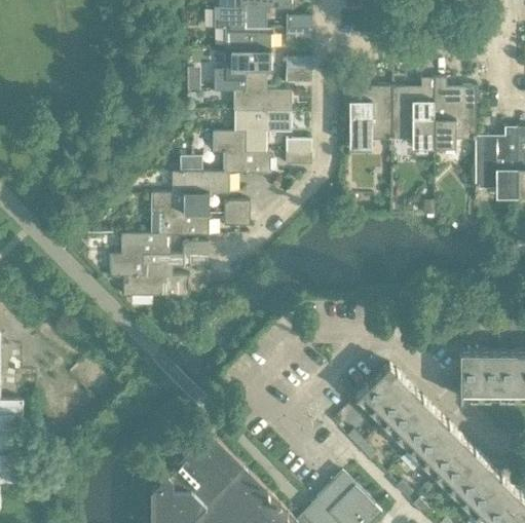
[(232,0),(233,6),(244,7),(244,28),(267,28),(267,8),(291,8),(290,0),(232,0)]
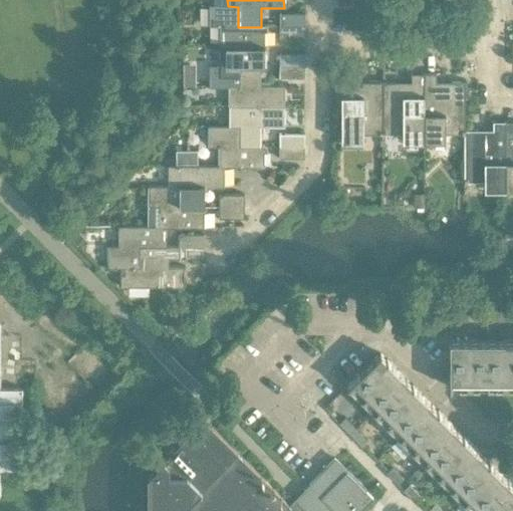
[(219,49),(264,49),(265,27),(261,27),(238,27),(238,7),(228,6),(209,6),(209,27),(219,28),(219,43),(219,49)]
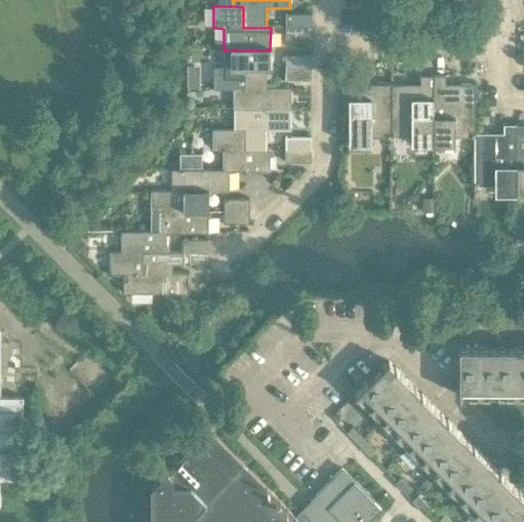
[(286,16),(286,28),(311,29),(311,16),(286,16)]
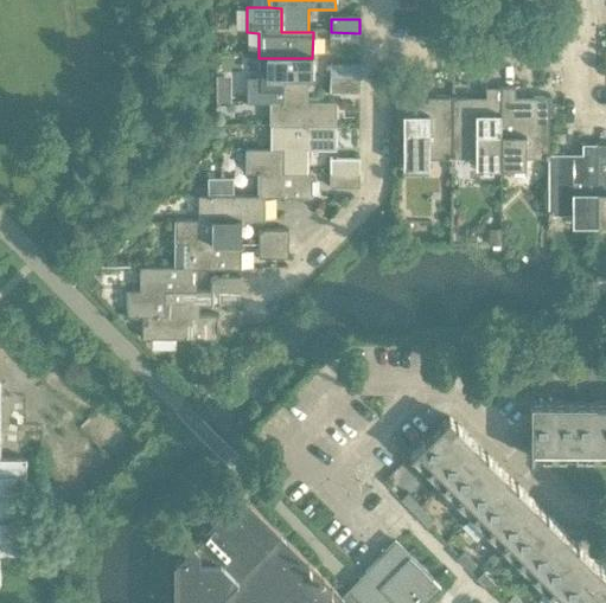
[(359,47),(359,33),(331,32),(331,47),(359,47)]
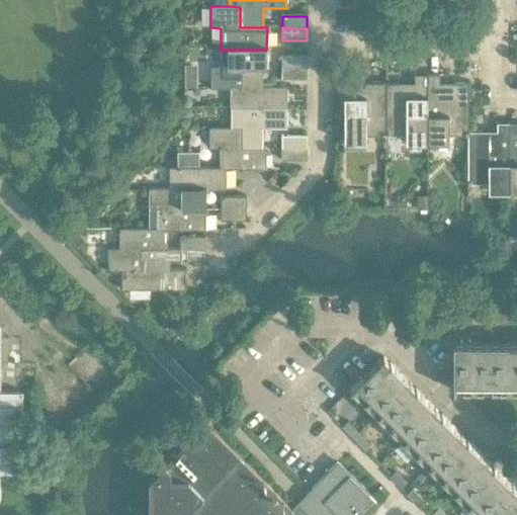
[(266,50),(221,50),(221,52),(221,68),(210,68),(210,89),(231,90),(241,89),(242,68),(262,68),(266,68),(266,50)]
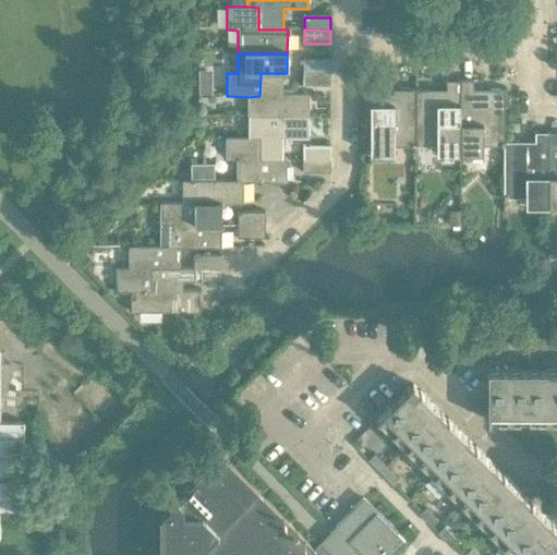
[(304,60),(304,73),(330,73),(330,61),(304,60)]
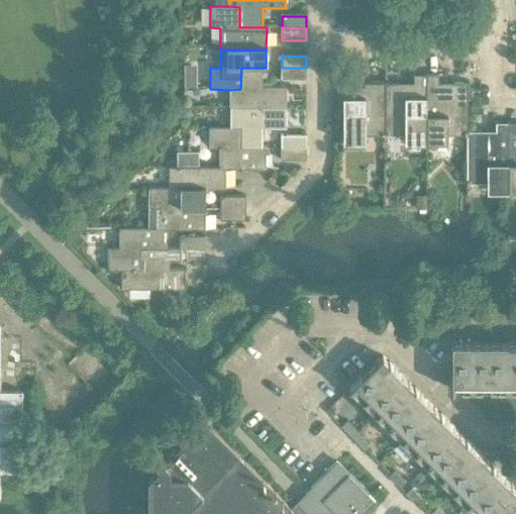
[(196,67),(184,67),(184,88),(196,88),(196,67)]
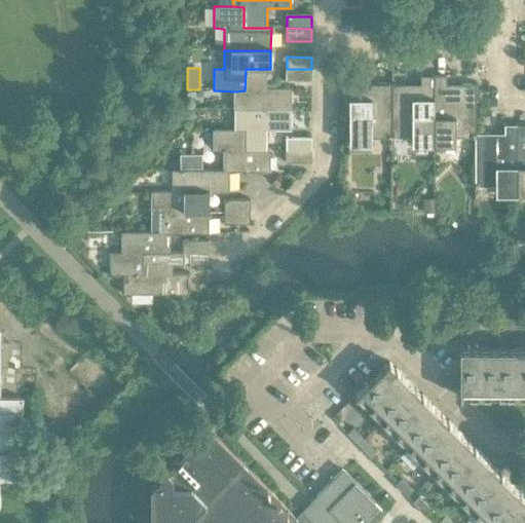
[(234,91),(234,111),(291,111),(291,89),(266,89),(266,69),(246,69),(245,90),(234,91)]
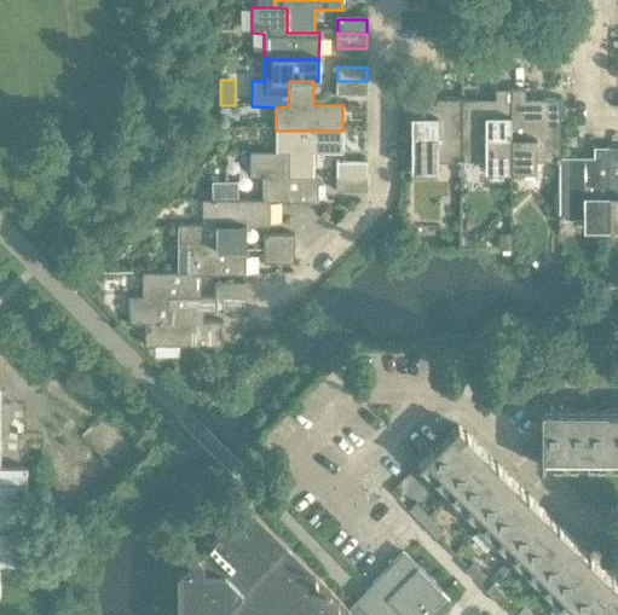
[(367,97),(367,81),(338,81),(338,97),(367,97)]
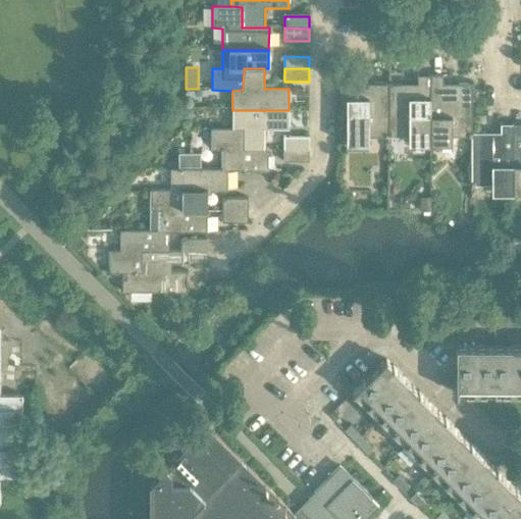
[(387,138),(387,85),(374,85),(374,89),(359,89),(359,76),(346,76),(346,146),(367,146),(367,139),(387,138)]
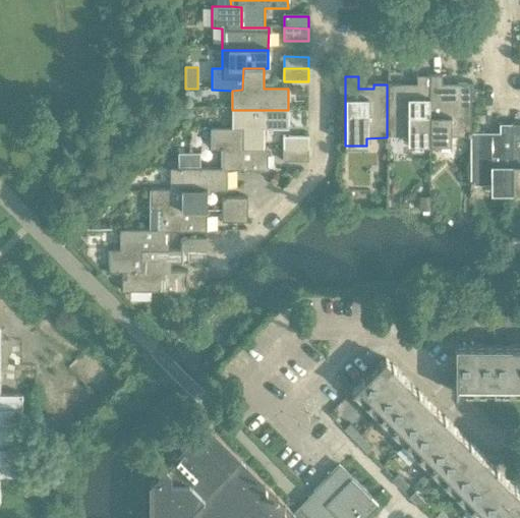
[(387,84),(387,137),(406,137),(406,146),(428,146),(428,77),(414,77),(414,90),(400,90),(400,84),(387,84)]
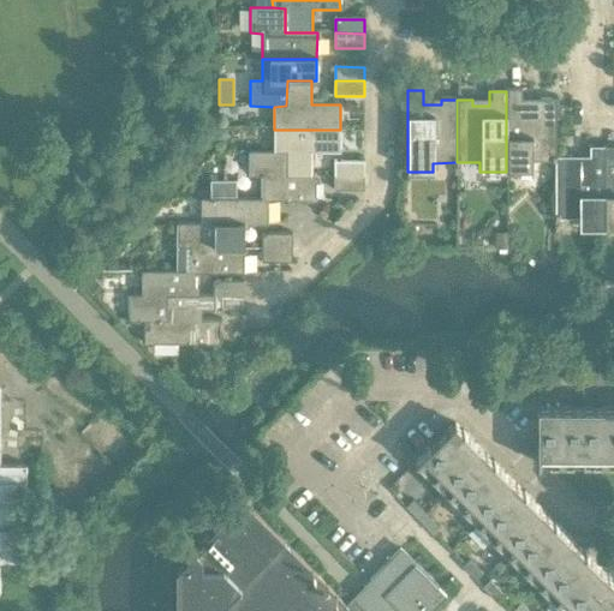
[(506,91),(506,172),(530,172),(530,162),(555,162),(555,157),(555,100),(537,100),(538,106),(520,106),(520,91),(506,91)]
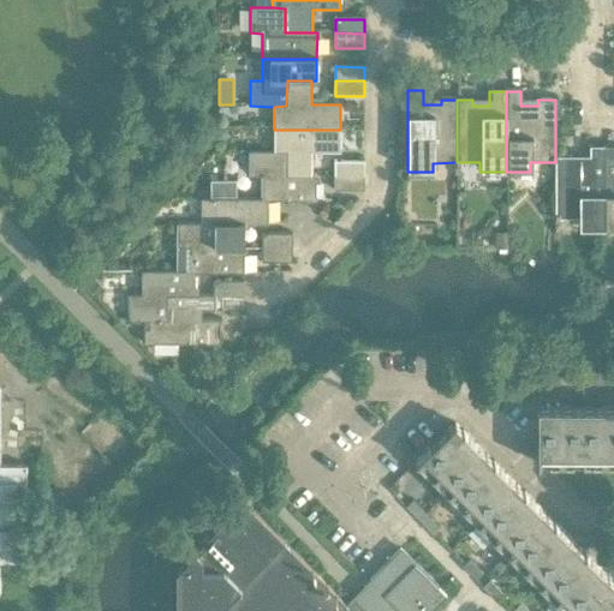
[(274,130),(274,153),(286,154),(287,179),(311,178),(311,154),(340,154),(340,130),(274,130)]
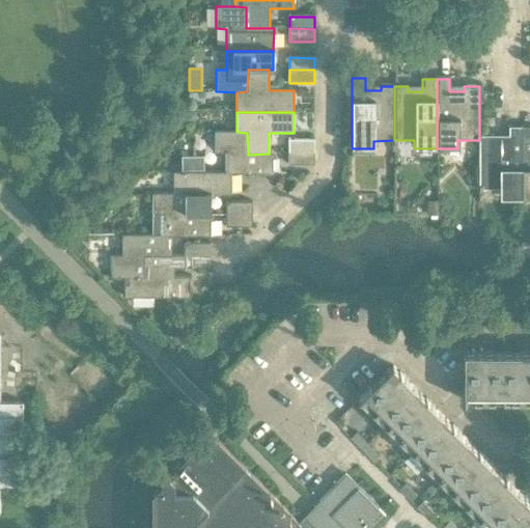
[(479,136),(479,140),(479,153),(478,153),(478,190),(500,190),(500,198),(522,198),(522,128),(508,128),(508,141),(494,141),(493,136),(479,136)]
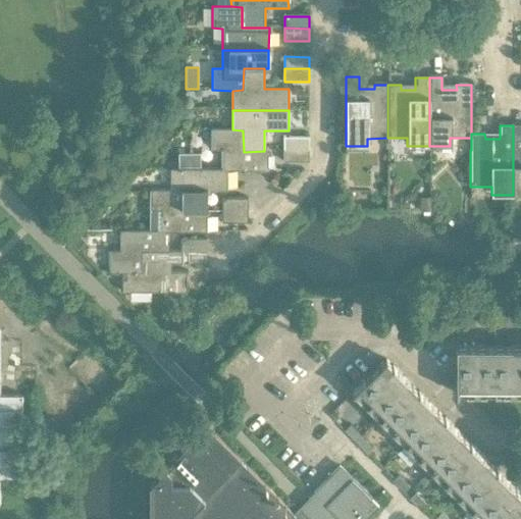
[(221,170),(227,171),(268,171),(267,151),(264,151),(244,152),(243,131),(232,130),(212,130),(212,147),(221,147),(221,170)]
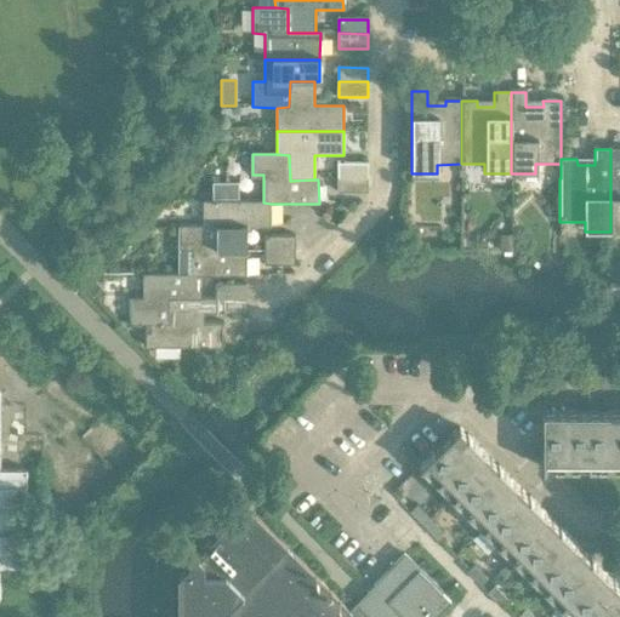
[(336,180),(368,180),(368,165),(336,165),(336,180)]
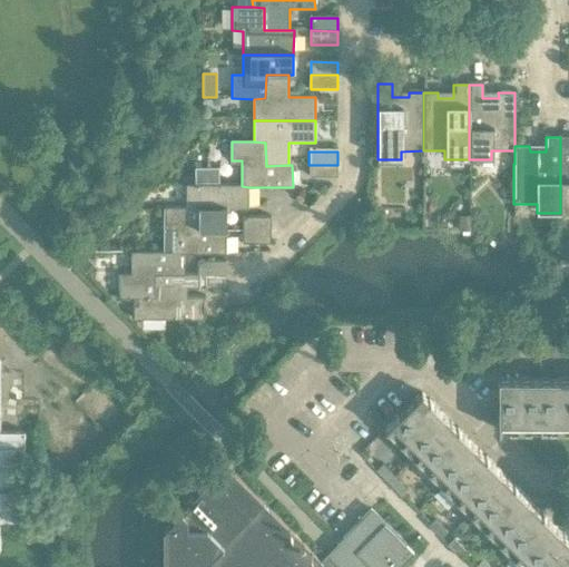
[(337,165),(308,165),(308,178),(337,178),(337,165)]
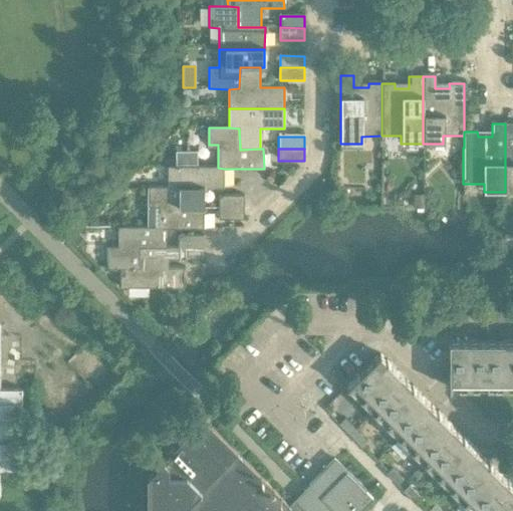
[(196,153),(175,153),(175,167),(196,168),(196,153)]
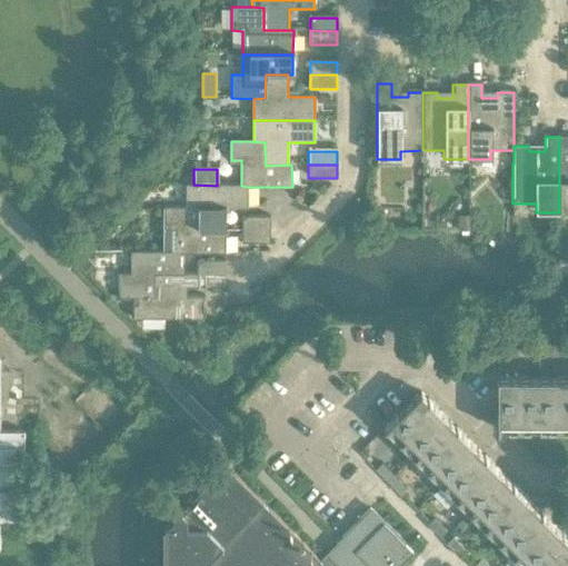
[(248,187),(241,186),(217,186),(193,185),(186,185),(186,208),(198,209),(198,231),(220,231),(221,209),(247,210),(248,187)]
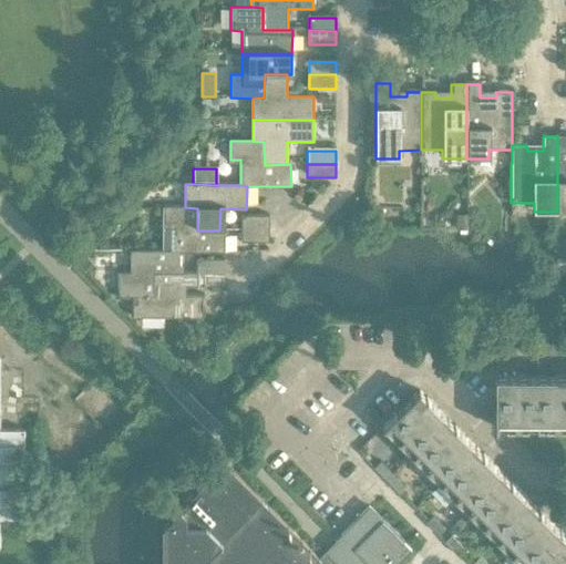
[(224,231),(219,231),(197,231),(197,208),(185,207),(164,207),(164,252),(175,252),(179,254),(224,254),(224,231)]
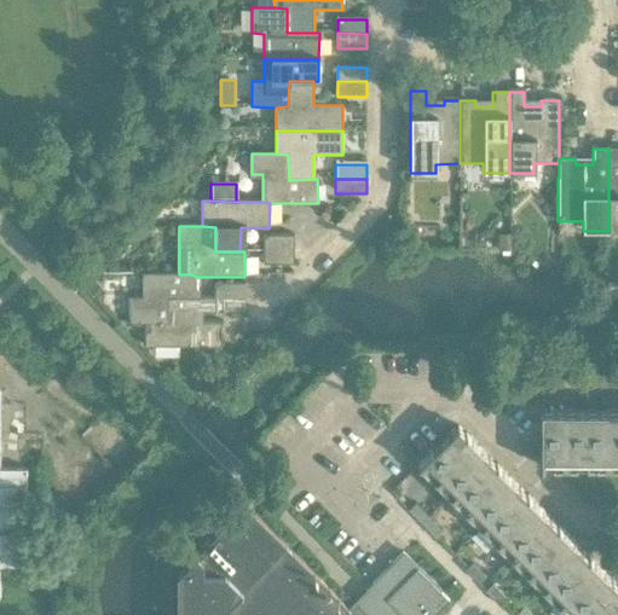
[(263,251),(293,251),(293,236),(263,236),(263,251)]
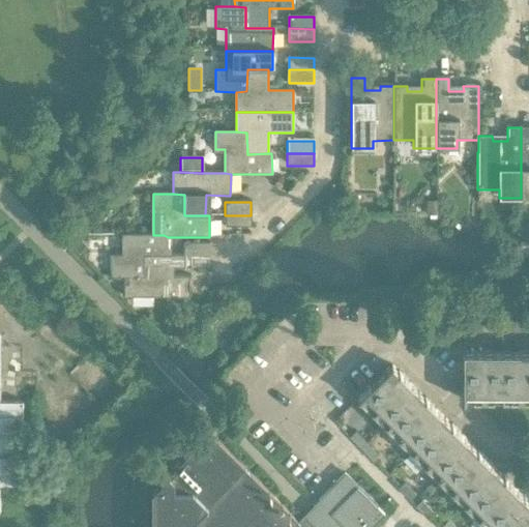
[(251,215),(225,215),(225,228),(251,228),(251,215)]
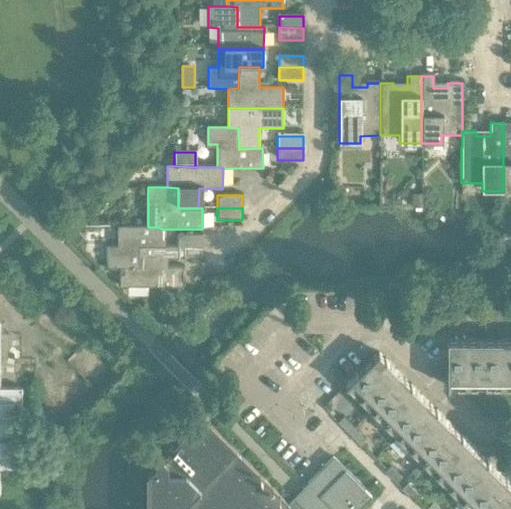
[(82,225),(81,226),(83,227),(89,228),(93,228),(97,227),(98,225),(98,222),(96,219),(95,218),(91,218),(87,219),(86,221),(85,221),(84,222),(84,223),(83,224),(82,225)]
